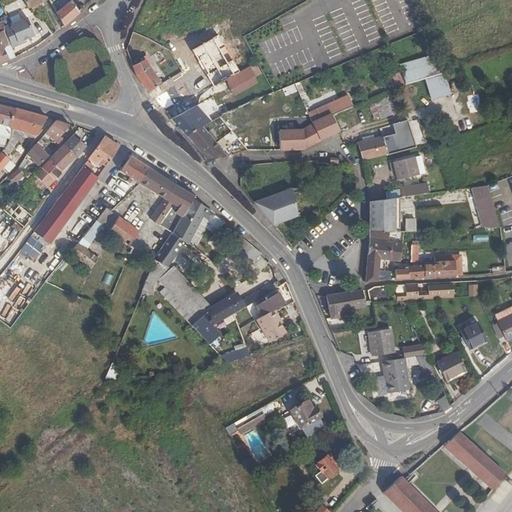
[(44,0),(23,0),(29,10),(30,9),(45,1),(44,0)]
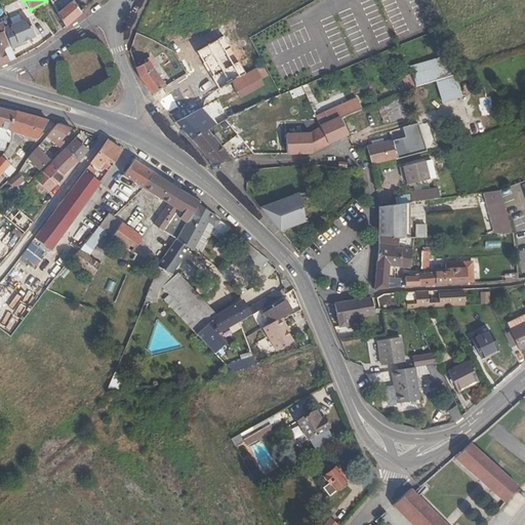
[(83,14),(81,12),(73,1),(64,8),(56,13),(65,27),(83,14)]
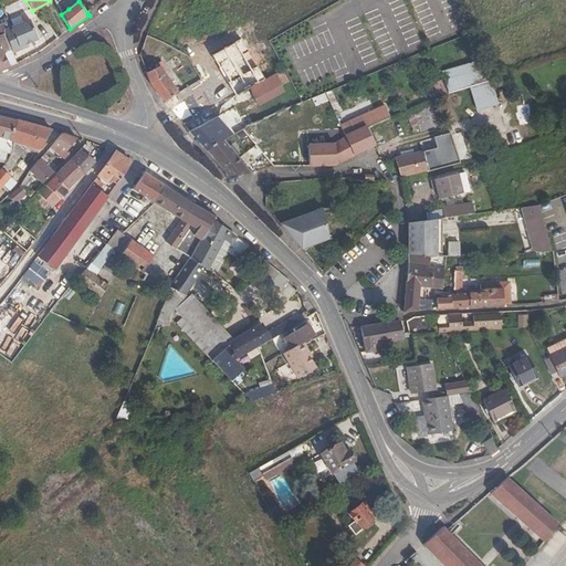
[(6,38),(10,50),(12,54),(20,51),(19,48),(27,45),(38,41),(30,21),(11,29),(13,34),(6,38)]
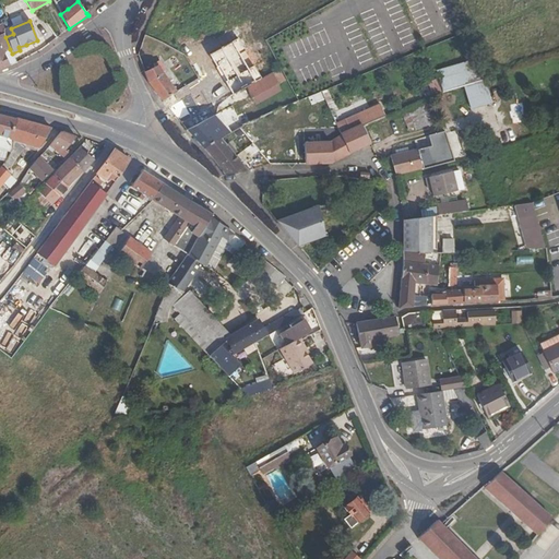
[(0,70),(9,66),(3,52),(10,49),(6,37),(6,36),(4,34),(0,35),(0,70)]
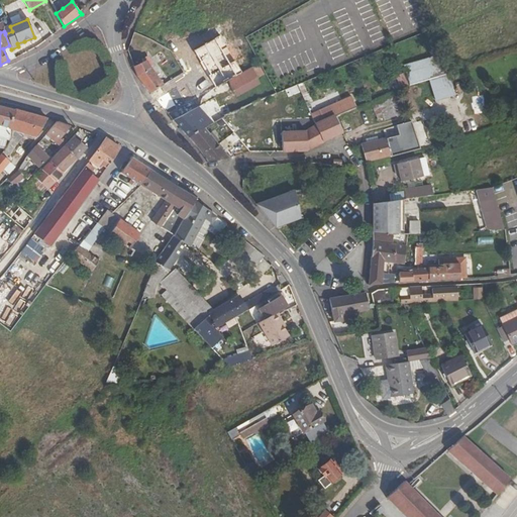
[(409,86),(445,75),(439,57),(403,68),(409,86)]
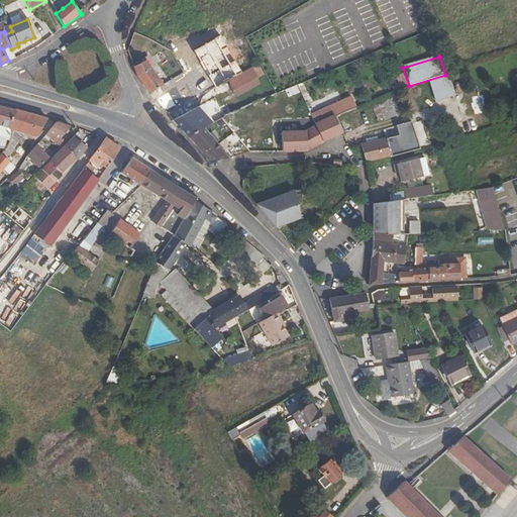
[(149,70),(145,62),(133,68),(136,78),(149,94),(163,86),(149,70)]
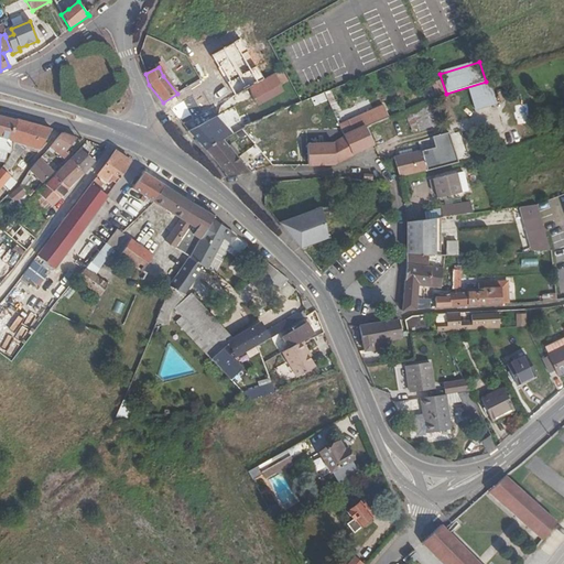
[(282,71),(278,73),(274,75),(280,86),(288,83),(284,77),(282,71)]
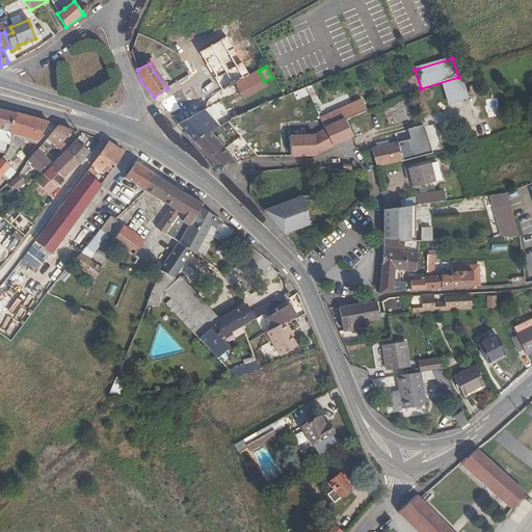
[(240,80),(235,82),(239,95),(264,81),(259,71),(240,80)]
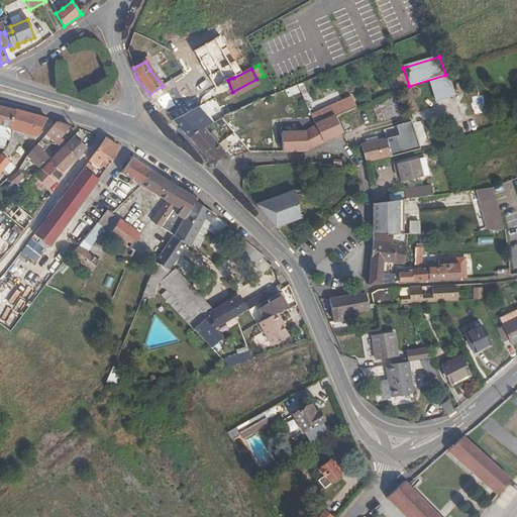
[(409,86),(404,74),(397,77),(402,88),(407,86),(409,86)]
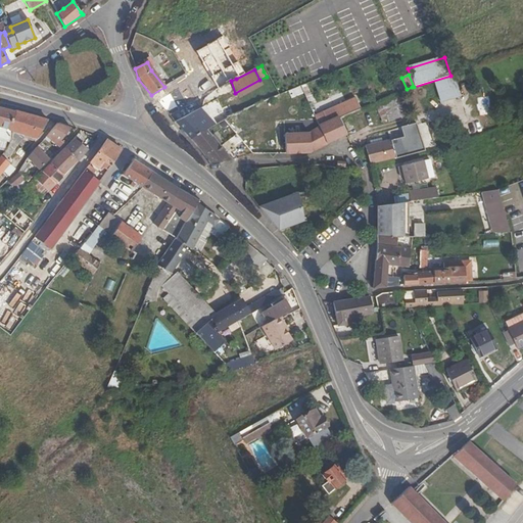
[(460,97),(454,77),(434,83),(440,103),(460,97)]
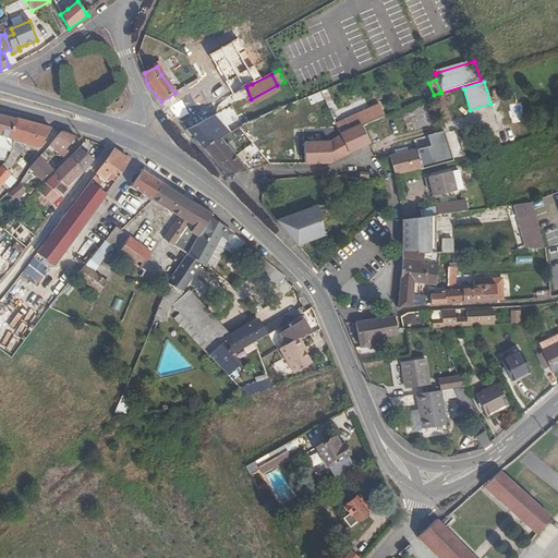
[(456,108),(450,93),(443,97),(448,114),(456,111),(456,108)]
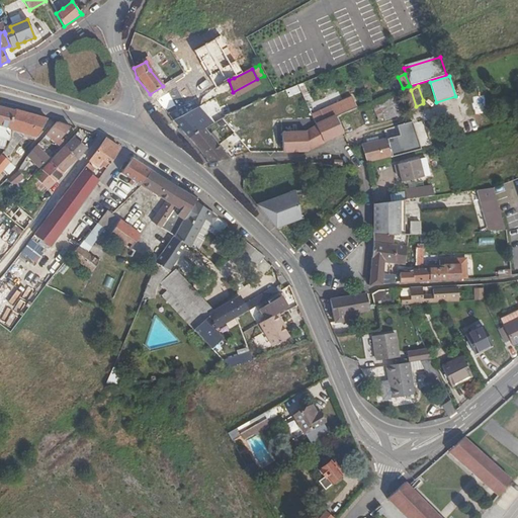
[(472,97),(476,111),(485,110),(483,96),(472,97)]
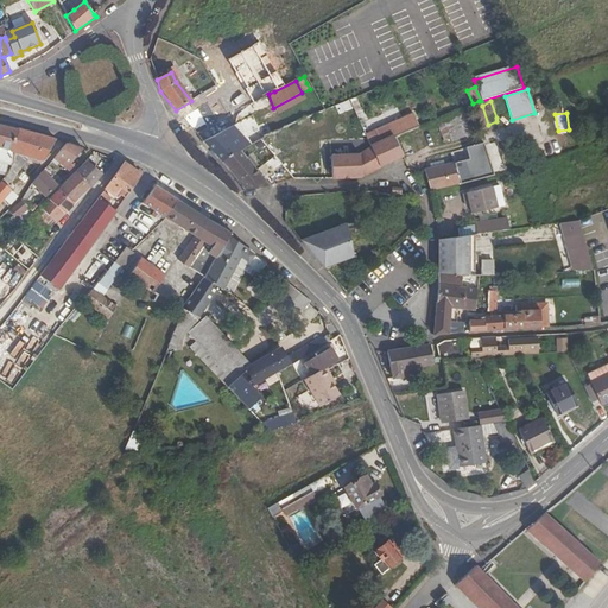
[(453,143),(479,134),(474,122),(473,122),(470,119),(460,122),(456,114),(437,124),(443,137),(442,138),(444,143),(453,143)]
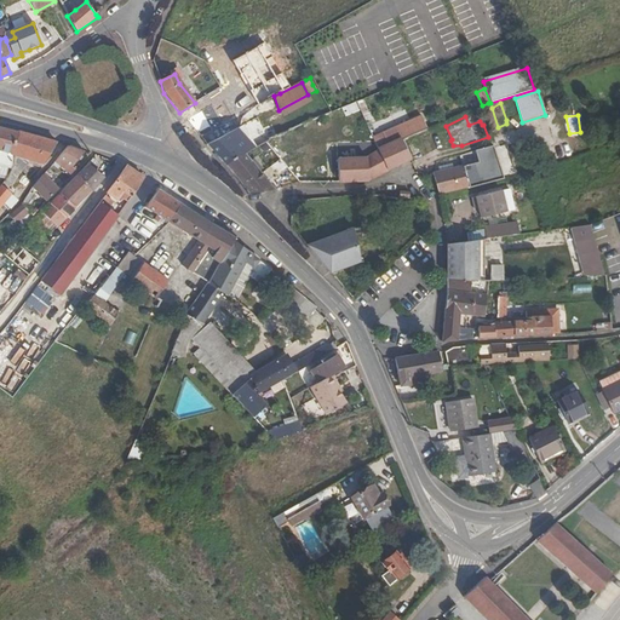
[(422,118),(411,122),(417,136),(428,131),(422,118)]
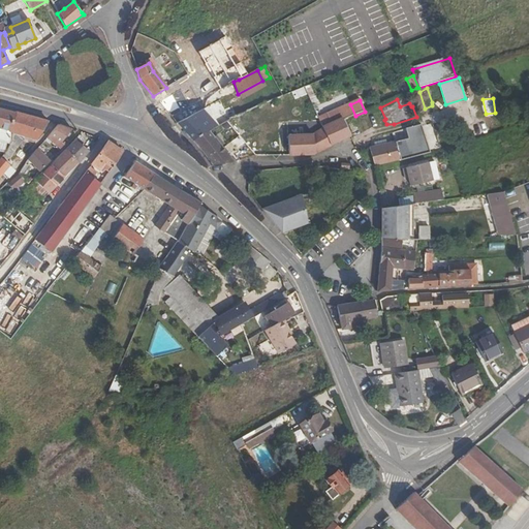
[(229,119),(245,112),(241,104),(225,111),(229,119)]
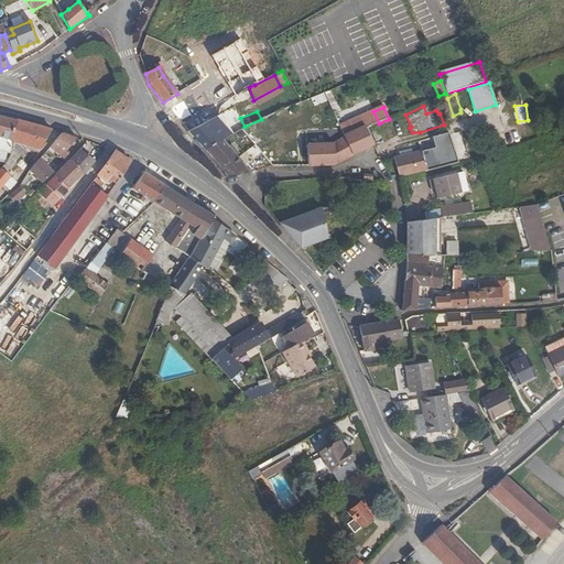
[(367,128),(379,123),(373,111),(348,122),(349,127),(340,130),(345,139),(353,156),(376,145),(367,128)]
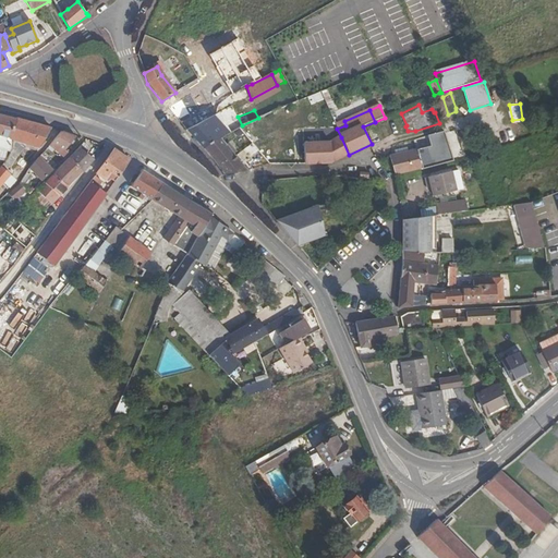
[(217,114),(186,130),(203,149),(220,138),(230,133),(217,114)]
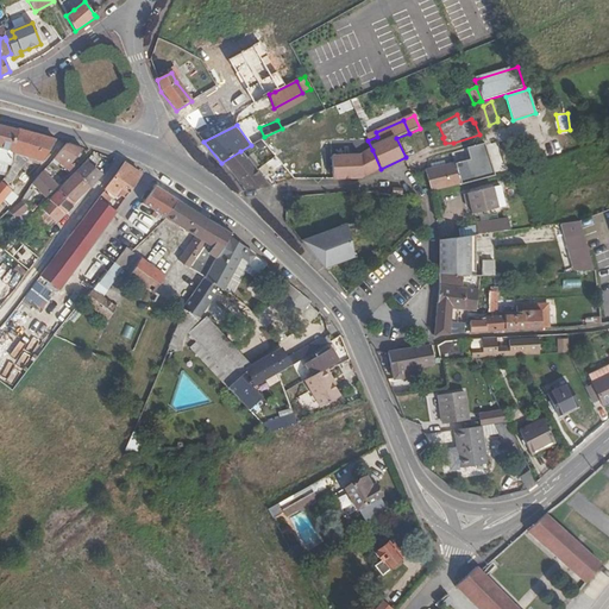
[(0,148),(8,151),(17,131),(0,126),(0,148)]
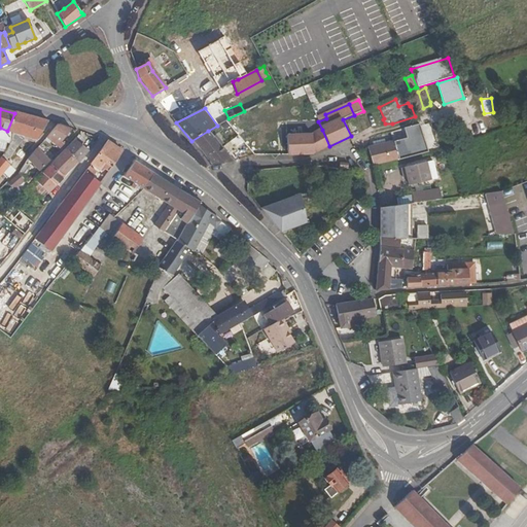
[(7,131),(11,132),(34,140),(36,141),(48,123),(14,113),(7,131)]
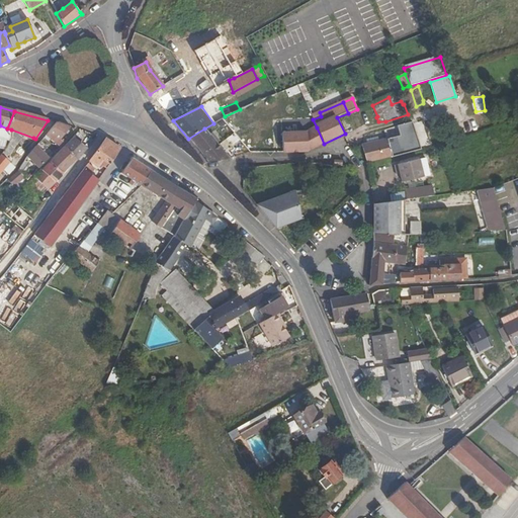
[(71,127),(58,123),(44,139),(50,142),(53,138),(60,142),(71,127)]
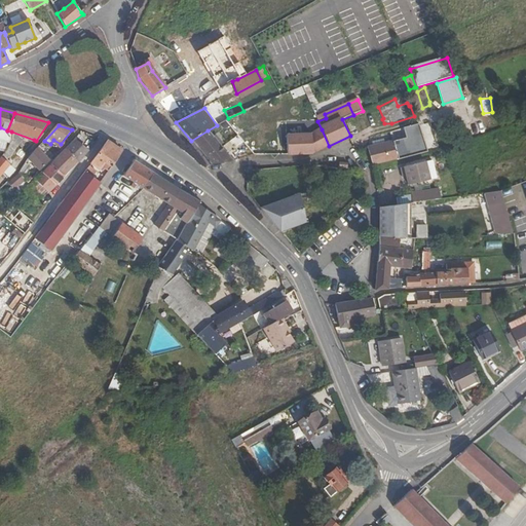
[(379,162),(425,150),(418,125),(402,128),(405,139),(392,142),(381,145),(375,146),(379,162)]
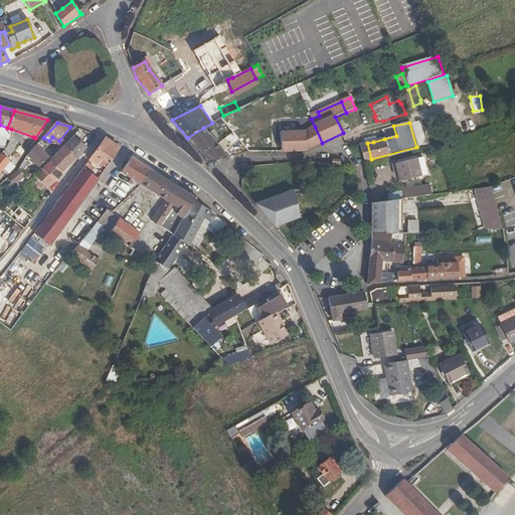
[(0,136),(10,138),(11,129),(7,128),(0,125),(0,136)]
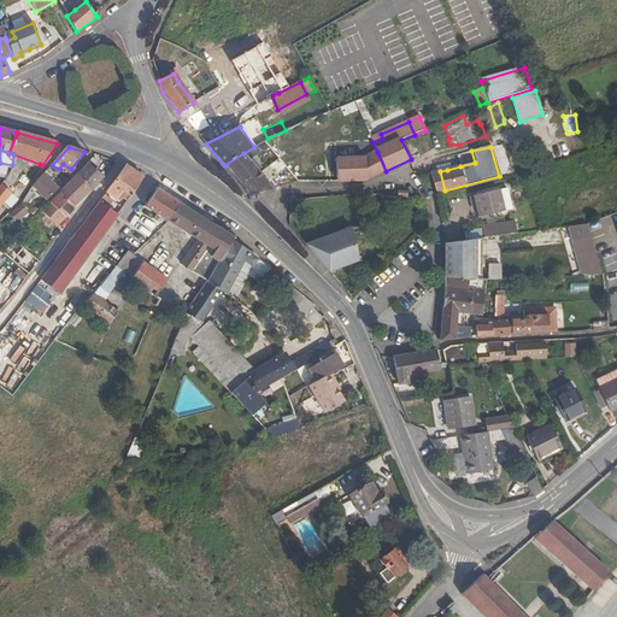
[(386,171),(377,152),(362,158),(333,160),(334,184),(364,181),(386,171)]
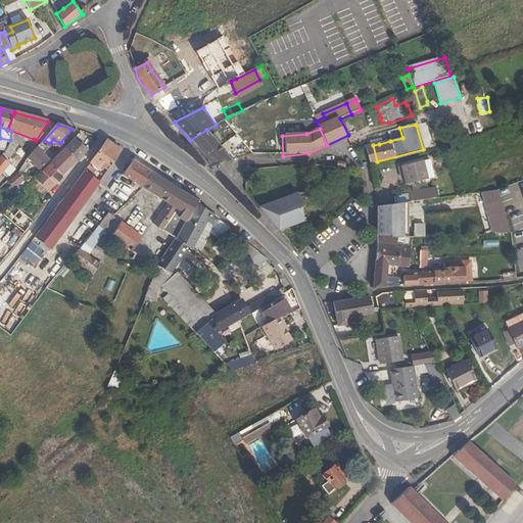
[(206,130),(190,140),(210,163),(232,161),(206,130)]
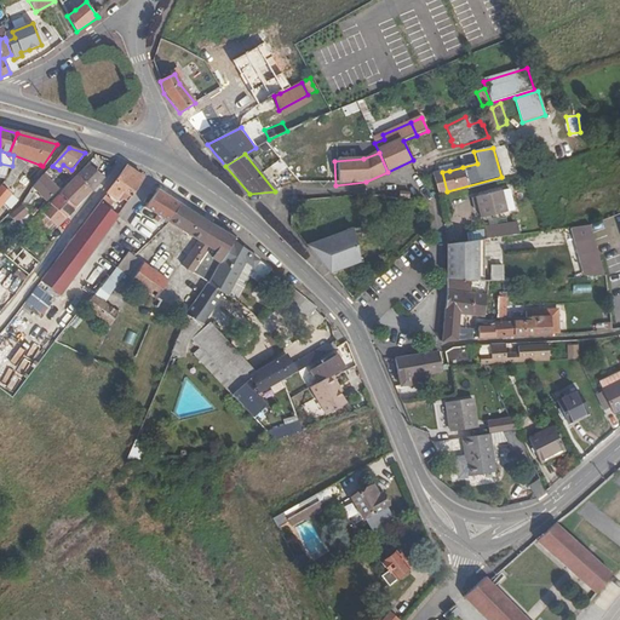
[(13,155),(12,166),(1,187),(6,191),(28,166),(38,170),(40,165),(13,155)]
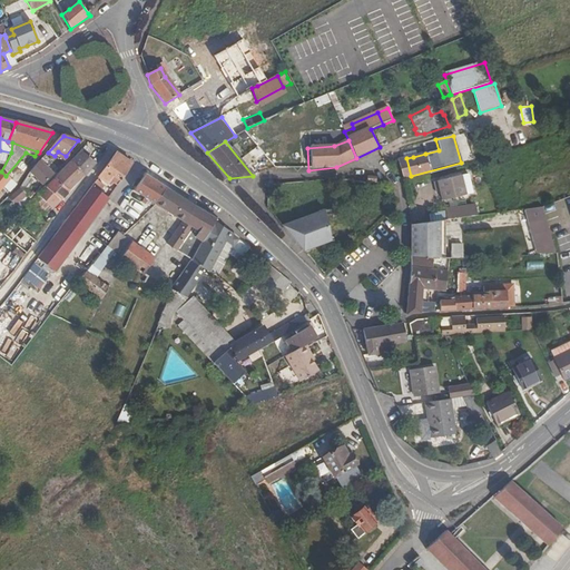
[(413,157),(425,154),(424,147),(411,150),(413,157)]
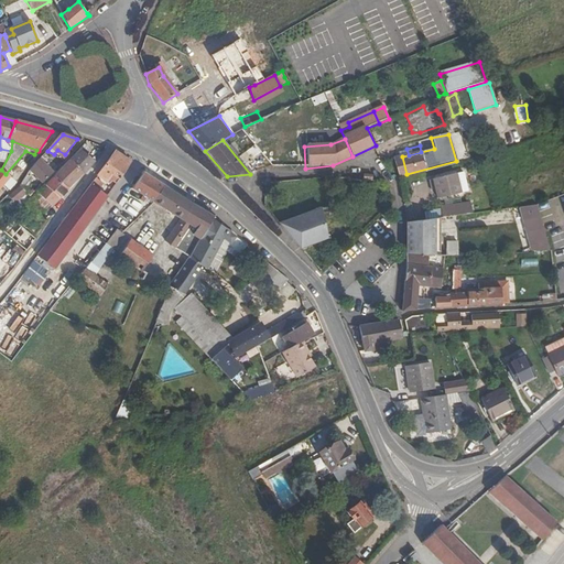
[(85,151),(82,148),(69,161),(83,173),(94,162),(83,153),(85,151)]
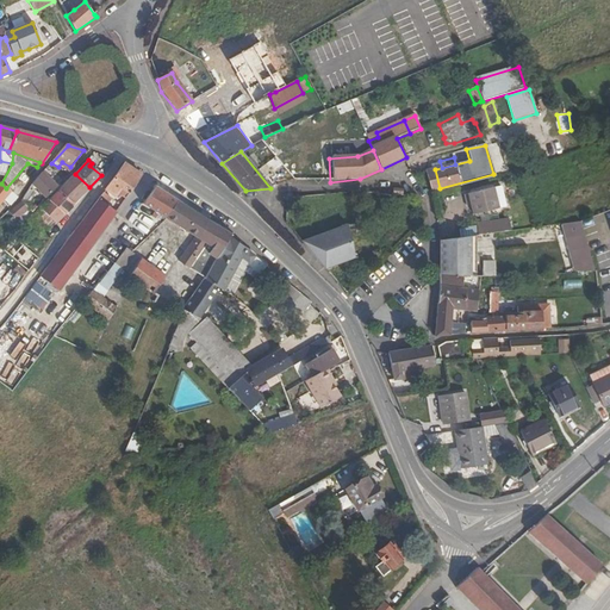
[(58,167),(51,163),(41,176),(44,179),(50,172),(51,173),(58,167)]
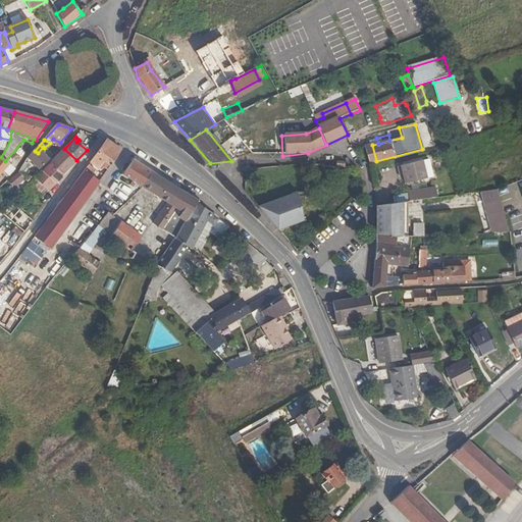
[(100,164),(107,169),(120,150),(106,140),(90,162),(98,168),(100,164)]
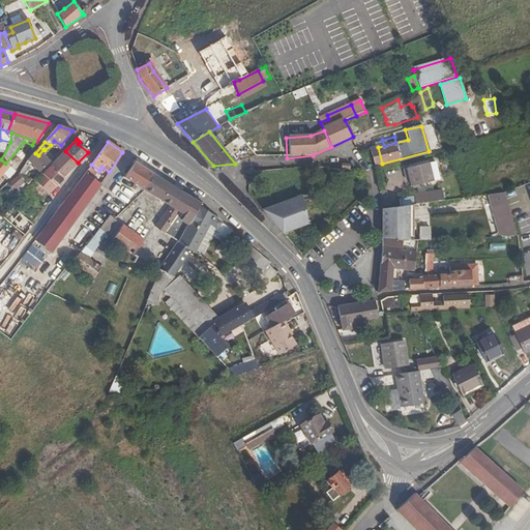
[(476,149),(473,142),(453,148),(457,157),(476,149)]
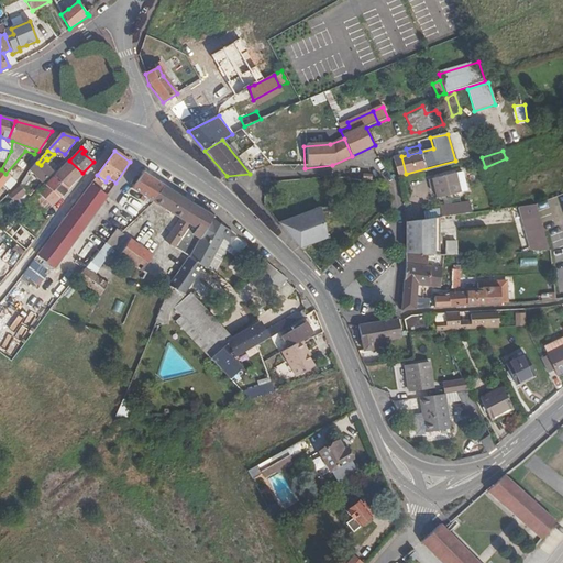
[(69,161),(54,176),(68,188),(83,173),(69,161)]
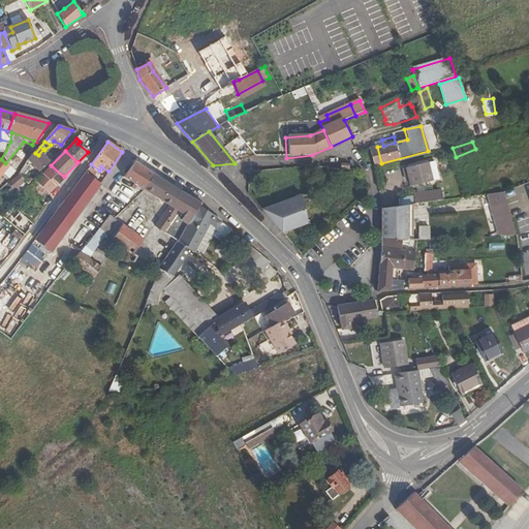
[(38,155),(35,153),(29,159),(19,176),(22,179),(27,173),(25,172),(30,163),(40,173),(49,163),(38,155)]
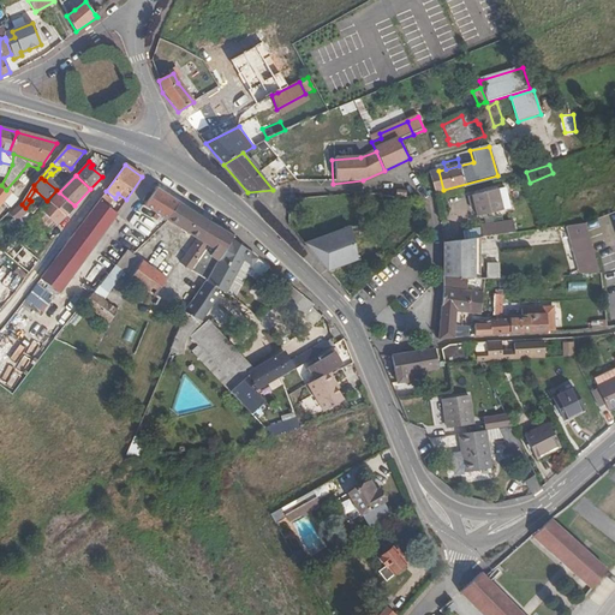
[(6,190),(1,185),(0,184),(0,207),(11,195),(6,190)]
